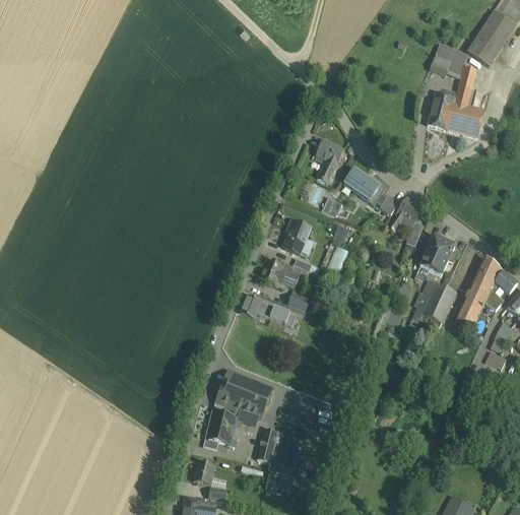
[(500,0),(495,9),(501,13),(509,0),(500,0)]
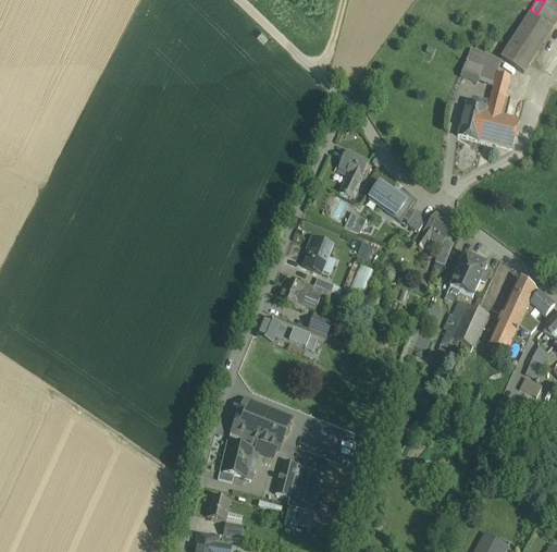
[(545,0),(536,14),(553,24),(556,16),(556,0),(545,0)]
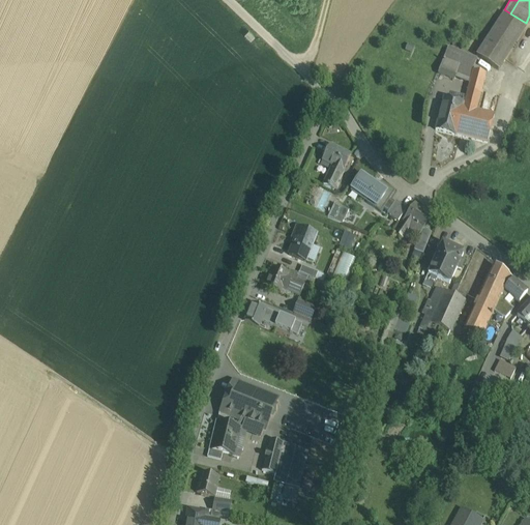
[(504,9),(477,51),(499,65),(526,23),(510,13),(504,9)]
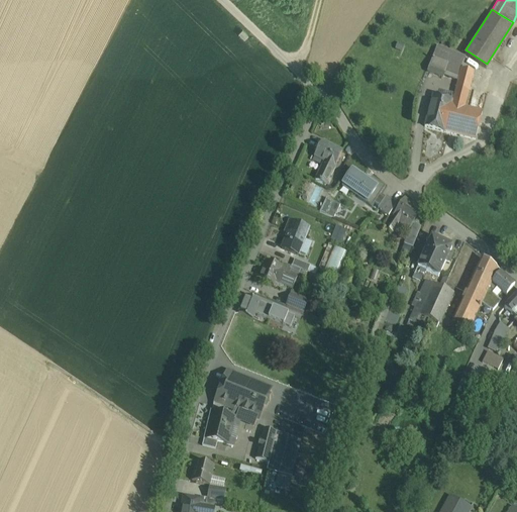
[(463,53),(437,42),(432,54),(448,60),(458,64),(463,53)]
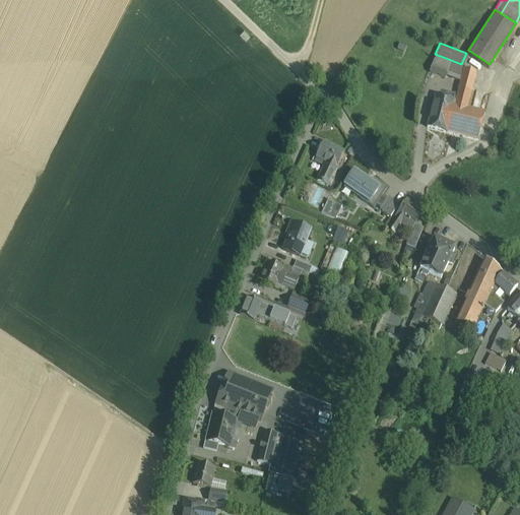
[(451,60),(435,54),(430,68),(446,74),(446,72),(451,60)]
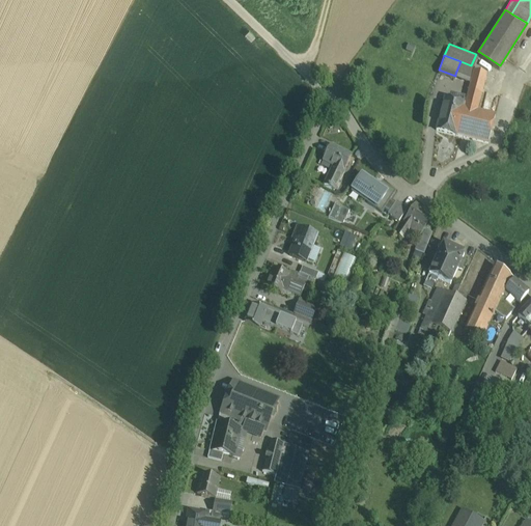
[(471,65),(460,61),(455,74),(467,78),(471,65)]
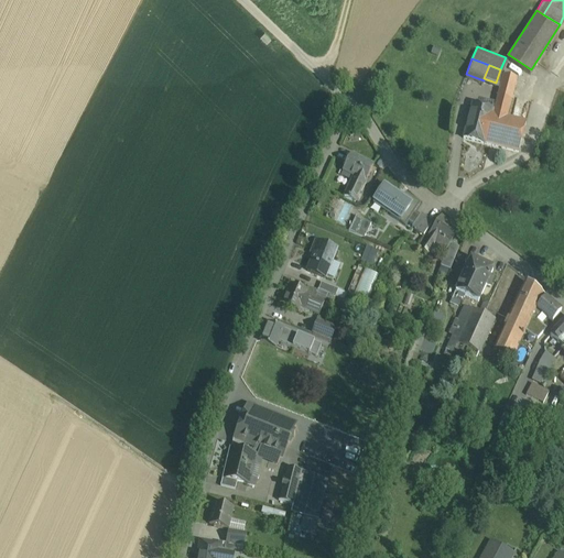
[(496,101),(484,139),(519,148),(527,117),(507,111),(517,74),(503,70),(495,101),(496,101)]
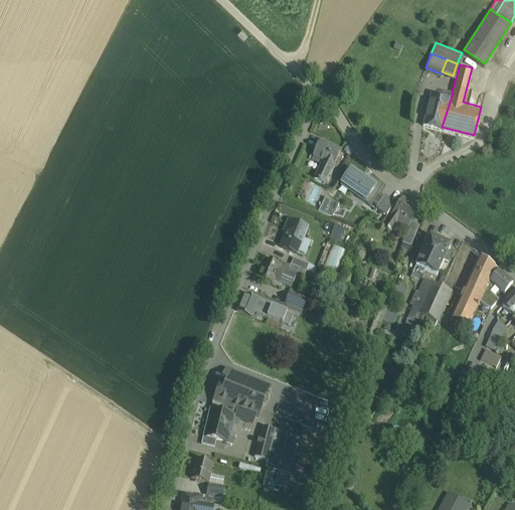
[(441,94),(432,91),(423,122),(442,127),(453,93),(452,93),(450,92),(449,96),(441,94)]
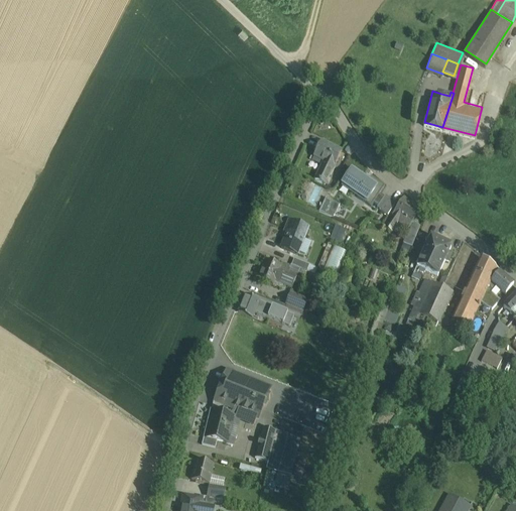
[(324,157),(314,176),(326,181),(342,147),(320,137),(313,152),(324,157)]
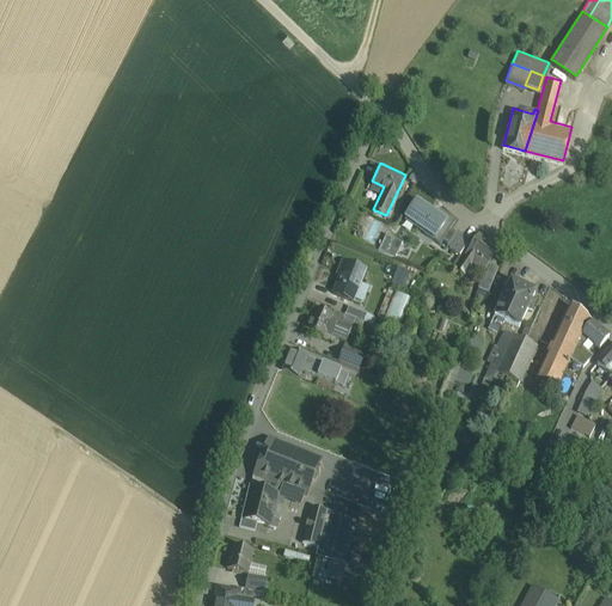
[(436,209),(417,196),(405,213),(407,213),(426,225),(423,228),(440,239),(444,234),(448,238),(456,230),(450,225),(457,215),(440,204),(436,209)]
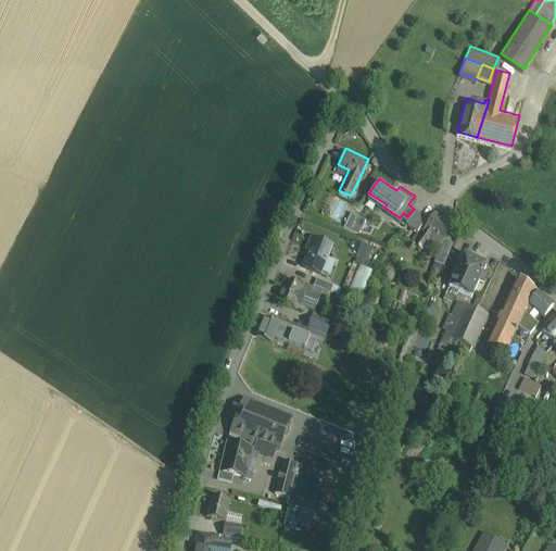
[(407,216),(406,220),(418,227),(427,214),(415,205),(407,216)]
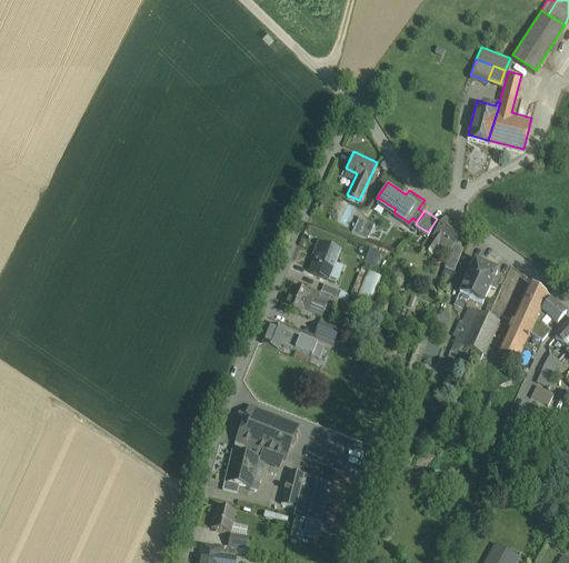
[(351,213),(346,224),(352,228),(358,215),(351,213)]
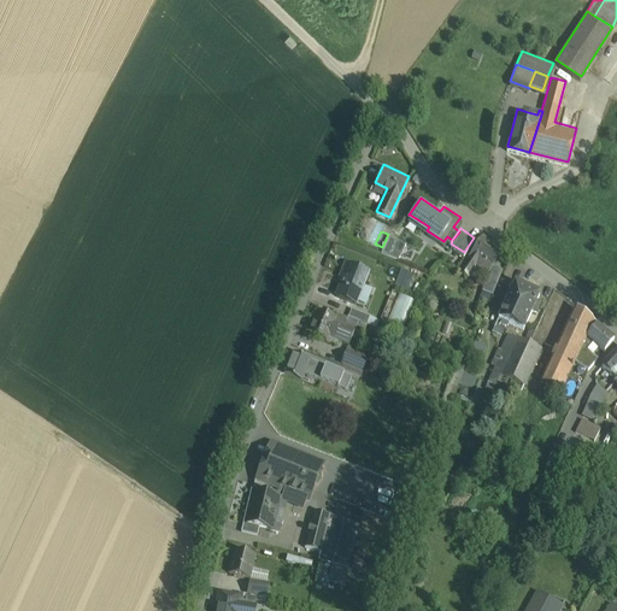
[(382,247),(382,248),(389,252),(397,235),(389,231),(388,234),(382,247)]
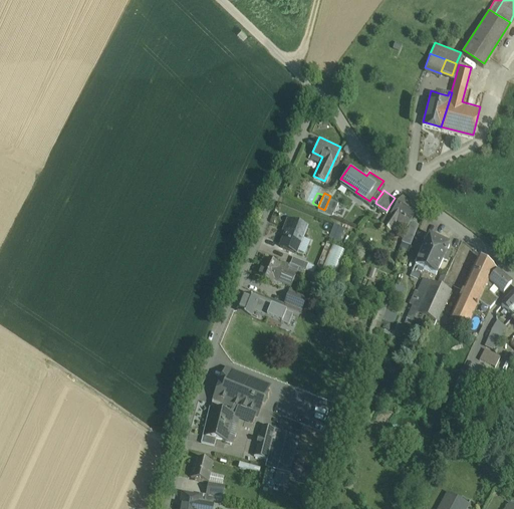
[(402,194),(390,213),(397,218),(406,224),(419,205),(402,194)]
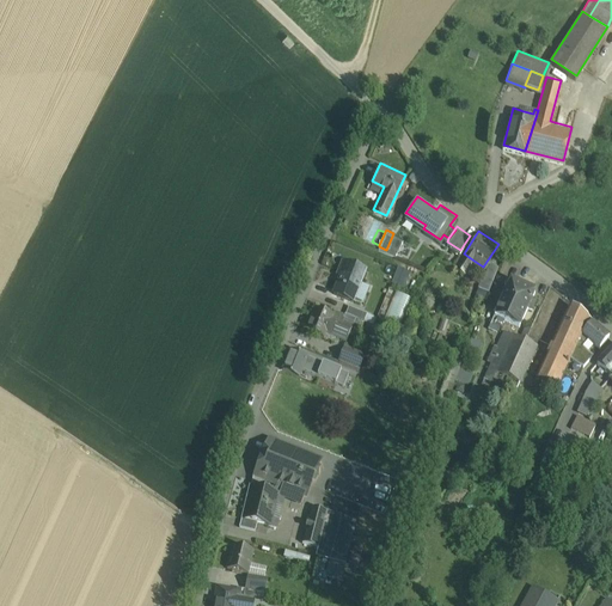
[(393,233),(386,250),(395,253),(403,238),(393,233)]
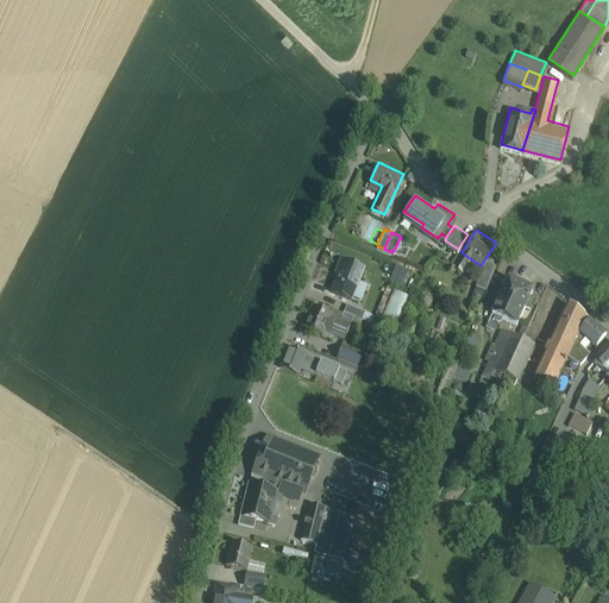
[(470,258),(462,252),(454,263),(463,269),(470,258)]
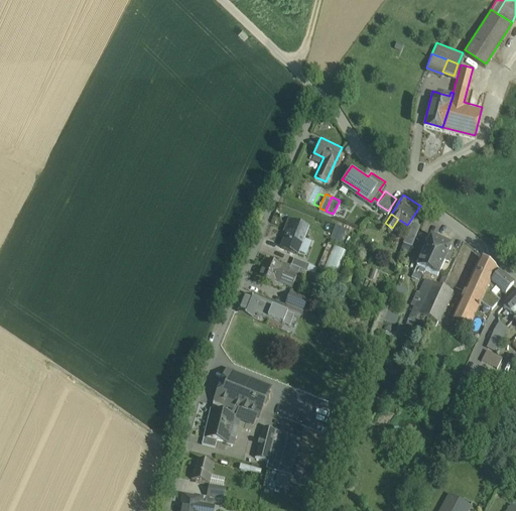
[(307,225),(288,217),(285,225),(288,226),(281,244),(297,251),(307,225)]
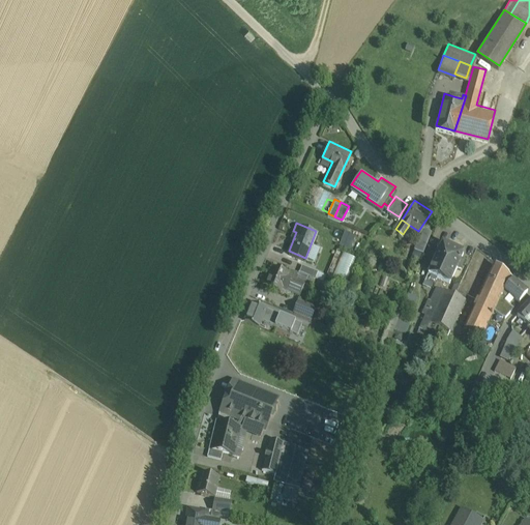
[(348,241),(353,232),(339,223),(333,233),(348,241)]
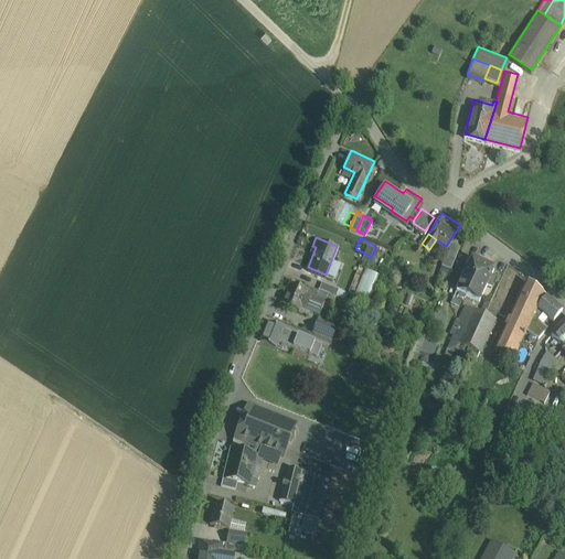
[(454,238),(446,249),(441,261),(450,265),(456,251),(460,243),(454,238)]
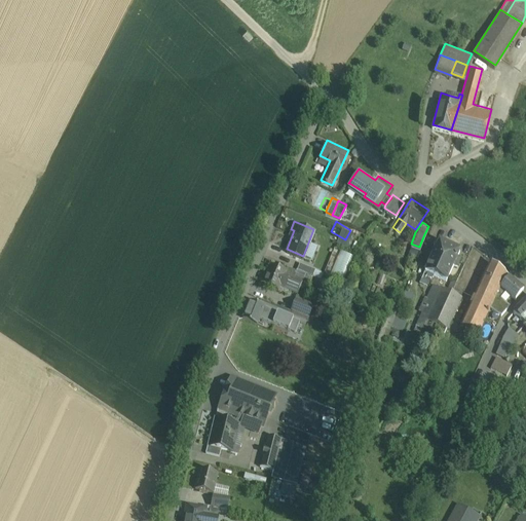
[(439,237),(422,273),(429,276),(433,271),(446,277),(453,261),(457,262),(460,255),(457,253),(460,248),(439,237)]
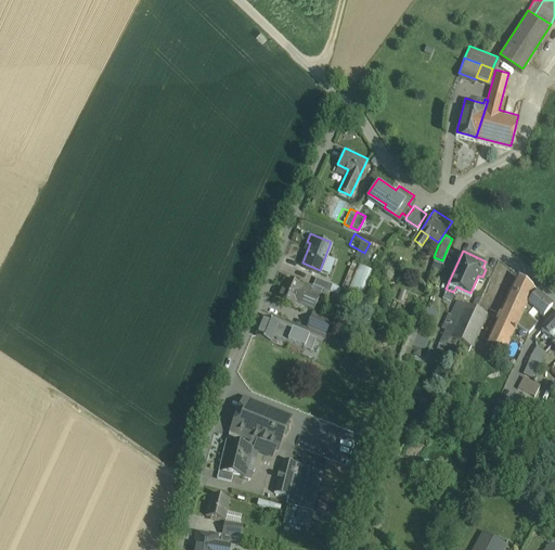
[(439,270),(442,260),(434,257),(429,267),(439,270)]
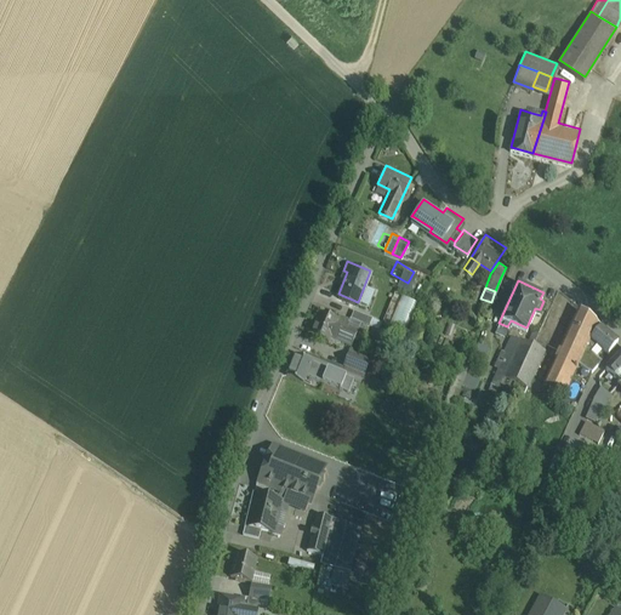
[(416,299),(402,291),(389,320),(405,326),(416,299)]
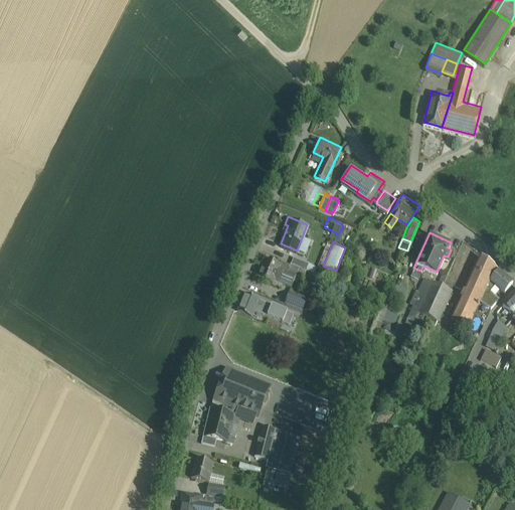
[(480,252),(451,315),(469,323),(480,298),(483,292),(490,276),(497,267),(480,252)]
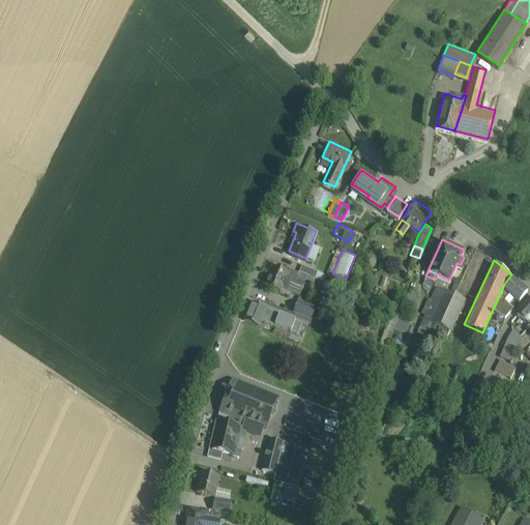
[(318,268),(302,262),(299,268),(315,274),(318,268)]
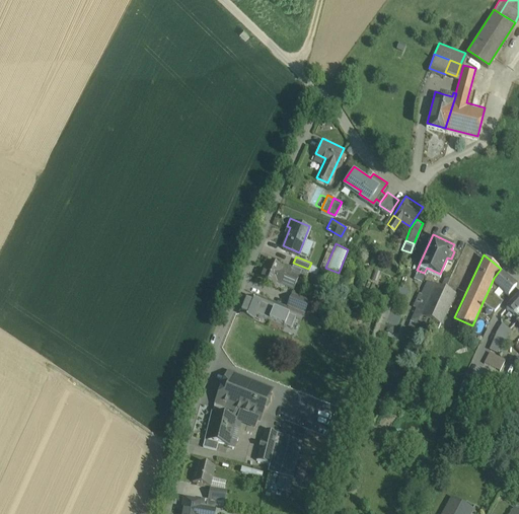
[(283,264),(268,258),(260,277),(275,283),(277,279),(293,286),(298,274),(297,274),(298,271),(306,274),(308,269),(293,263),(292,265),(290,271),(281,268),(283,264)]
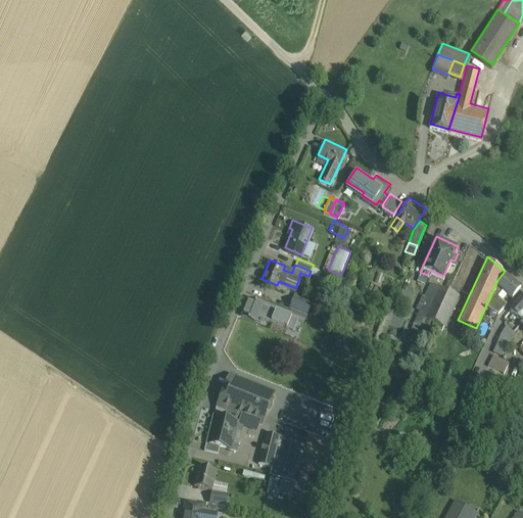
[(294,267),(286,264),(285,266),(283,270),(292,273),(294,267)]
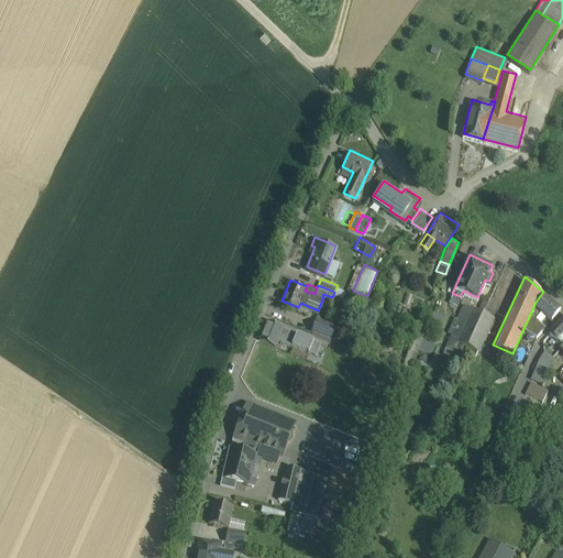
[(543,292),(536,302),(528,319),(536,325),(539,320),(541,319),(547,313),(551,316),(560,306),(543,292)]
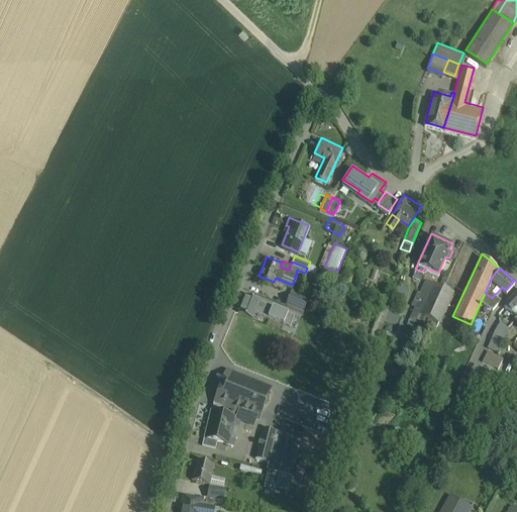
[(427,278),(409,316),(416,319),(419,312),(433,281),(427,278)]
